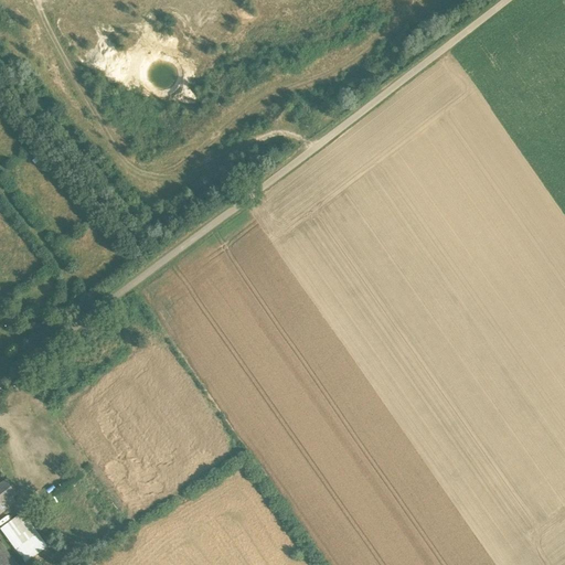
[(36,156),(31,161),(39,168),(44,162),(36,156)]
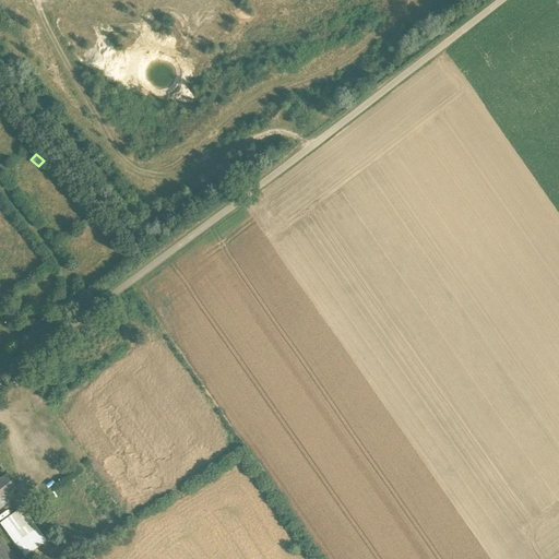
[(36,281),(43,290),(51,284),(45,275),(36,281)]
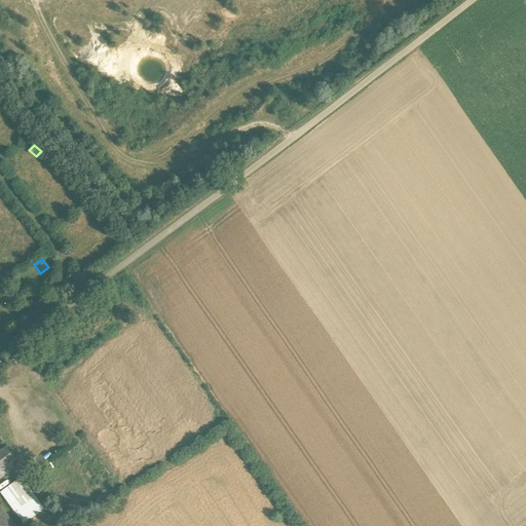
[(0,478),(7,473),(4,468),(15,461),(5,448),(1,452),(0,449),(0,478)]
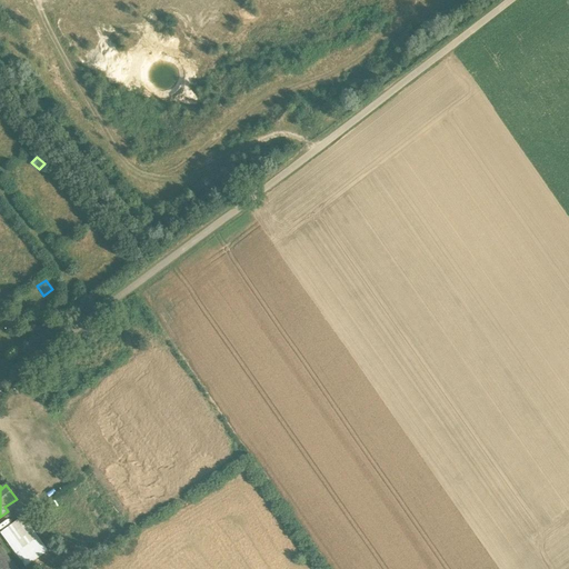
[(47,552),(23,518),(0,535),(25,568),(47,552)]
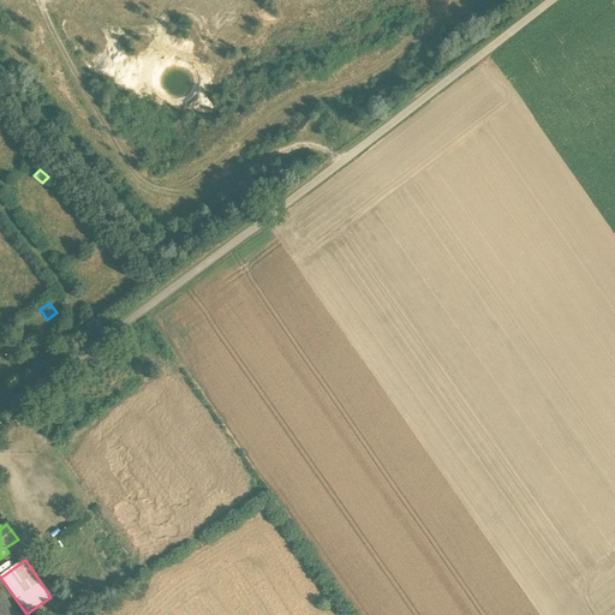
[(0,614),(18,614),(0,590),(0,614)]
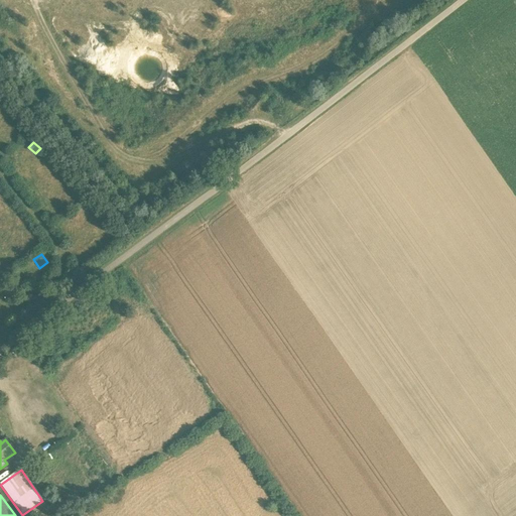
All buildings are outlined.
